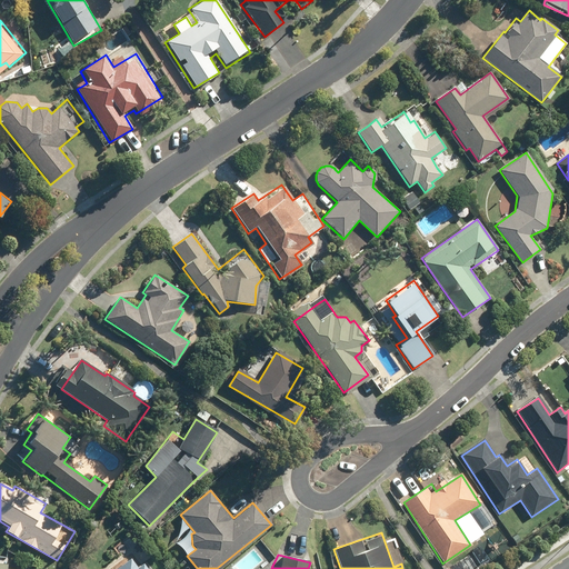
[(10,568),(11,558),(0,556),(0,568),(10,568)]
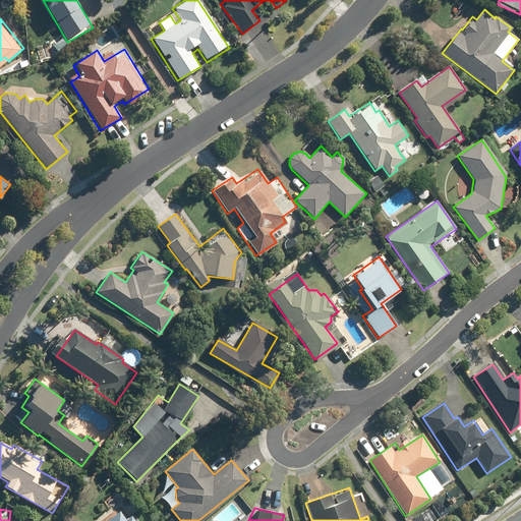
[(133,520),(130,516),(125,519),(120,511),(103,520),(133,520)]
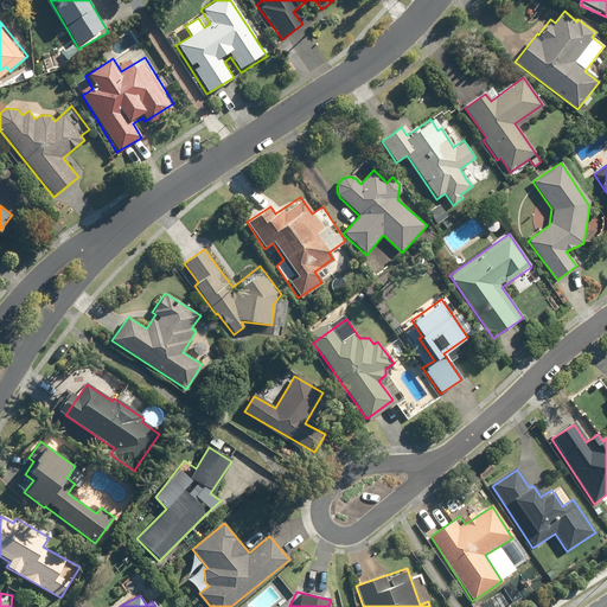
All buildings are outlined.
